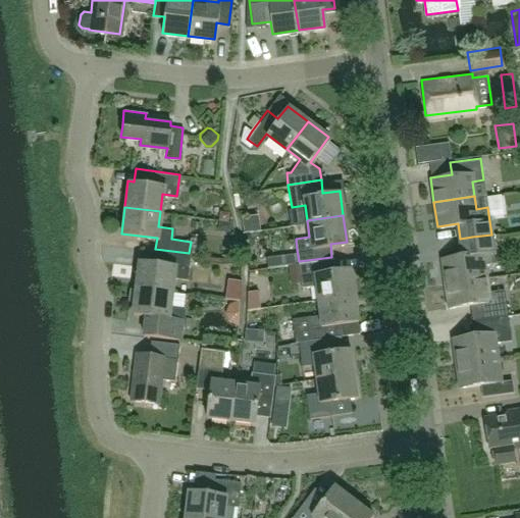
[(491,238),(491,235),(472,237),(460,239),(462,254),(442,257),(445,281),(485,276),(483,263),(495,261),(491,238)]
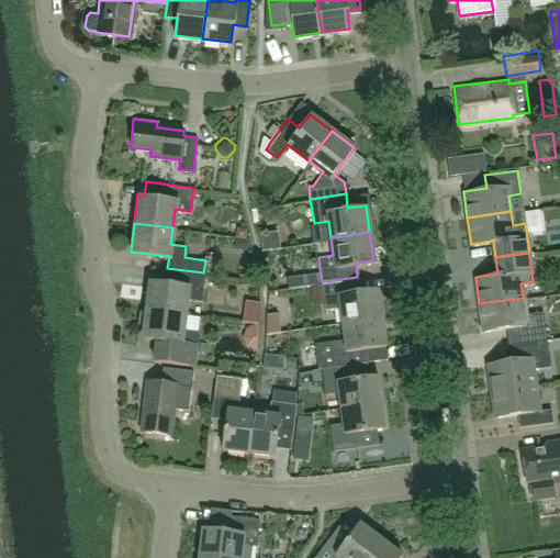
[(150,280),(146,308),(185,312),(186,298),(200,299),(203,272),(167,268),(166,281),(150,280)]
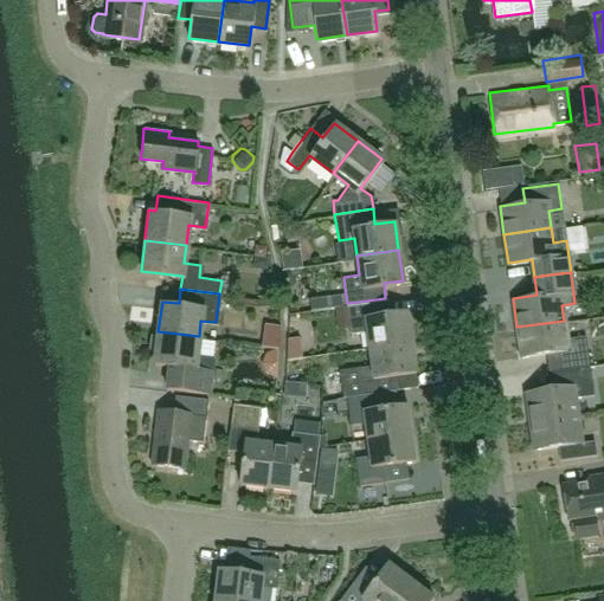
[(309,308),(347,303),(345,290),(308,296),(309,308)]
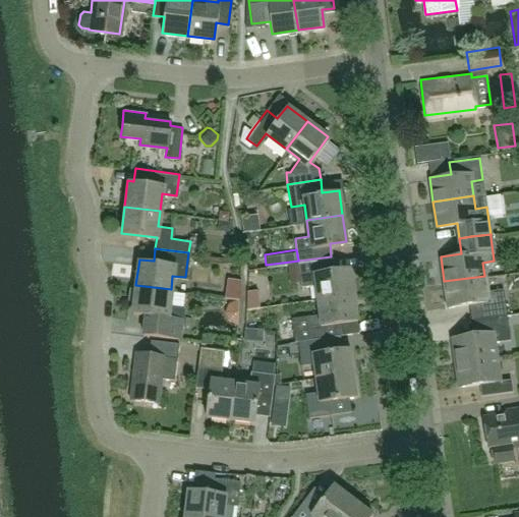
[(315,283),(316,297),(353,292),(349,266),(333,268),(331,256),(298,261),(301,285),(315,283)]
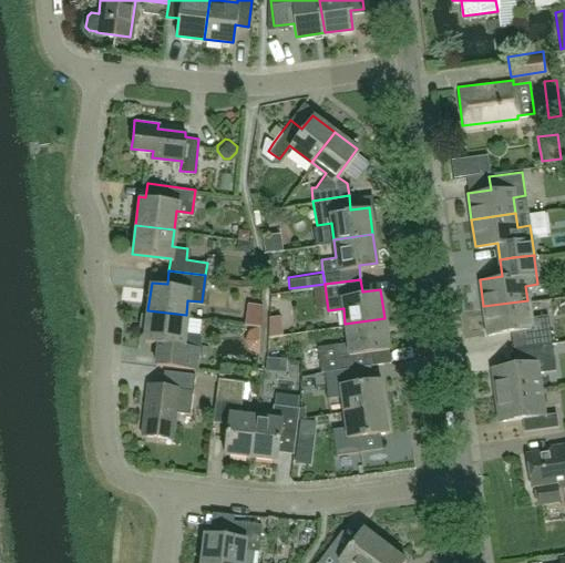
[(530,316),(527,300),(483,306),(486,333),(515,329),(517,346),(551,340),(547,314),(530,316)]
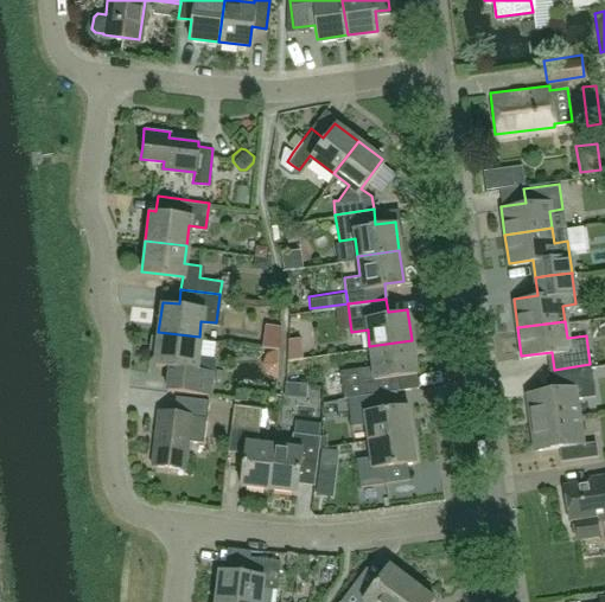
[(199,337),(158,332),(158,333),(154,332),(151,335),(150,346),(152,350),(155,350),(154,362),(170,364),(166,388),(209,392),(214,356),(197,354),(199,337)]
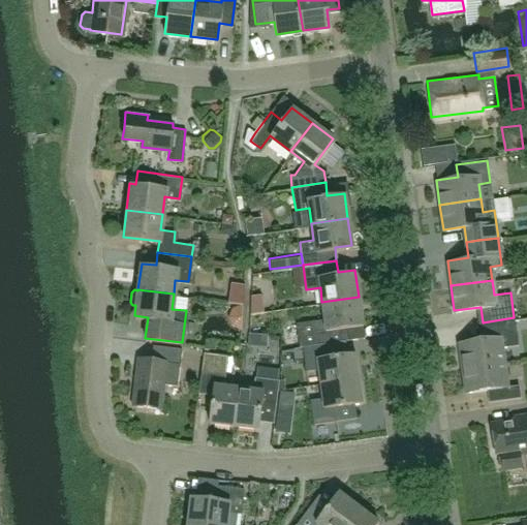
[(299,344),(302,344),(323,341),(347,338),(345,325),(362,322),(359,297),(321,302),(323,317),(296,321),(299,344)]
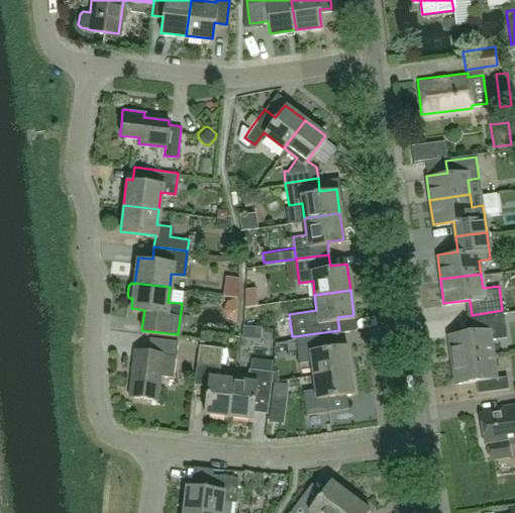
[(506,335),(502,310),(472,315),(474,330),(447,333),(451,357),(492,352),(490,337),(506,335)]
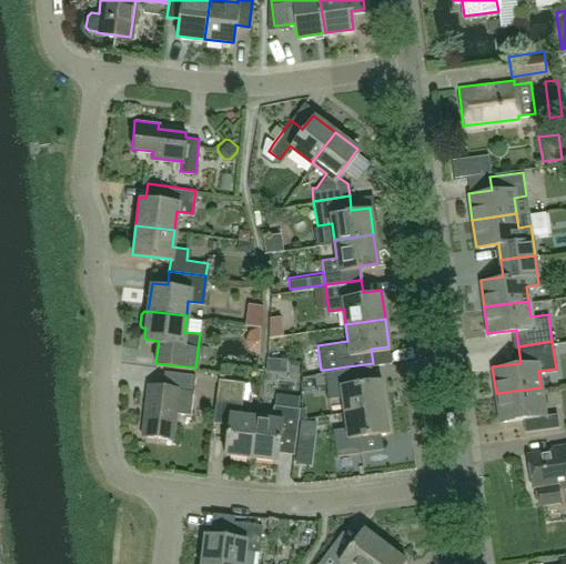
[(286,359),(272,358),(272,371),(285,372),(286,359)]
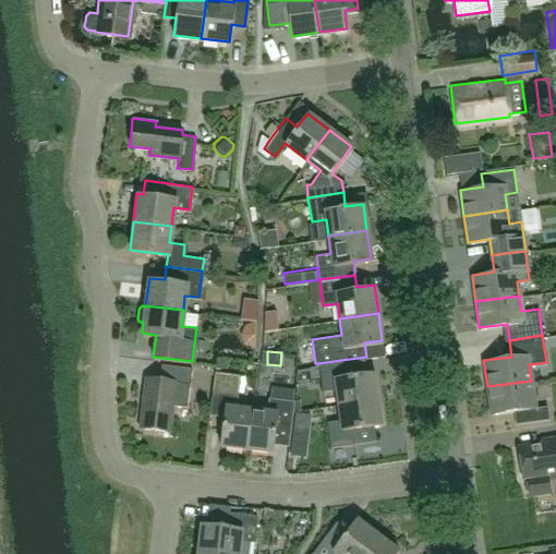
[(336,388),(338,404),(376,398),(373,372),(345,375),(341,360),(318,363),(323,389),(336,388)]
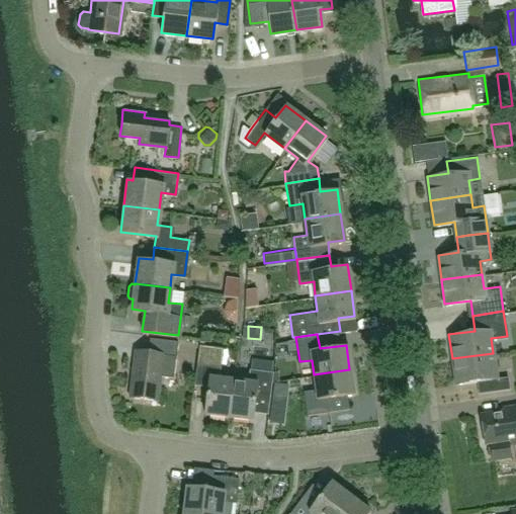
[(157,400),(162,363),(174,365),(177,340),(150,336),(148,350),(135,348),(129,396),(157,400)]
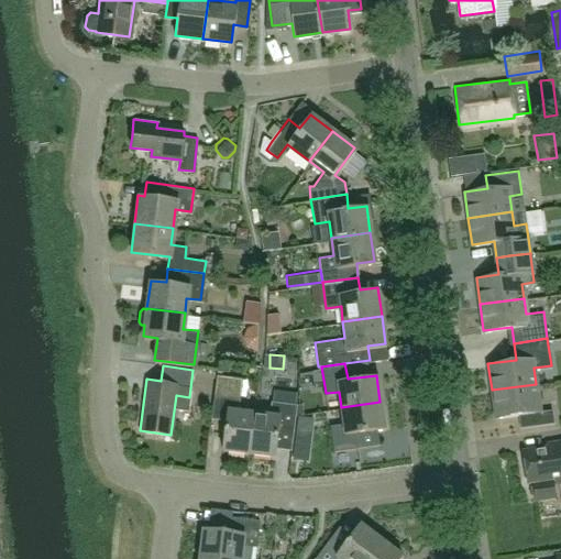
[(536,384),(492,390),(495,416),(518,413),(519,426),(553,422),(551,407),(539,409),(536,384)]
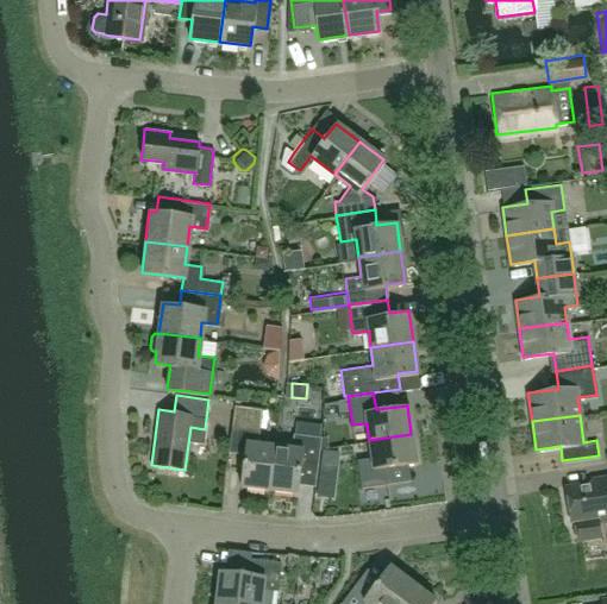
[(258,428),(252,428),(230,425),(227,451),(244,453),(241,485),(267,488),(273,445),(257,444),(258,428)]
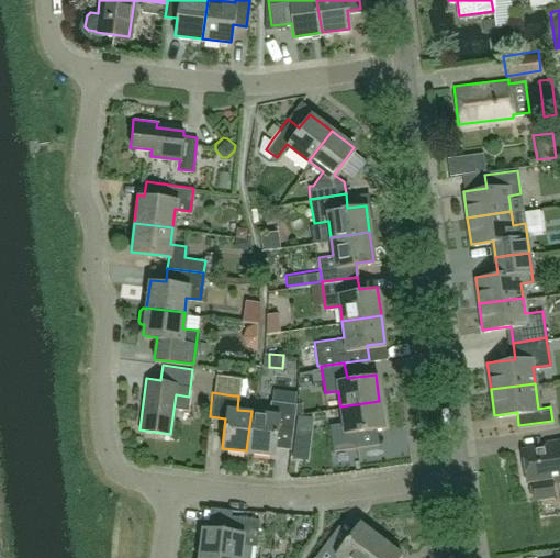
[(266,413),(252,411),(246,450),(273,454),(277,425),(292,427),(295,403),(268,400),(266,413)]
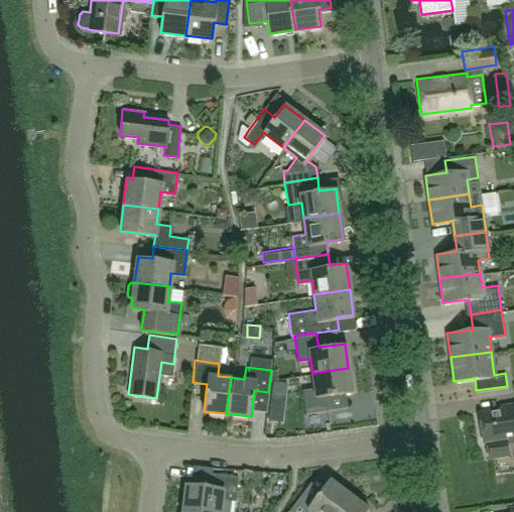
[(351,390),(348,368),(312,373),(314,387),(301,389),(305,411),(326,408),(324,394),(351,390)]
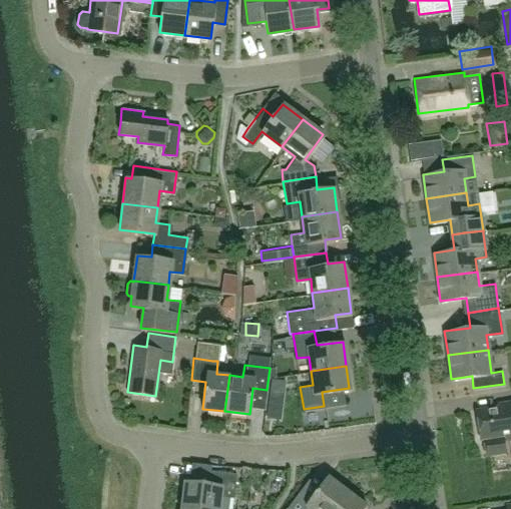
[(496,403),(474,407),(479,437),(482,437),(484,453),(504,449),(503,438),(510,436),(510,397),(496,400),(496,403)]
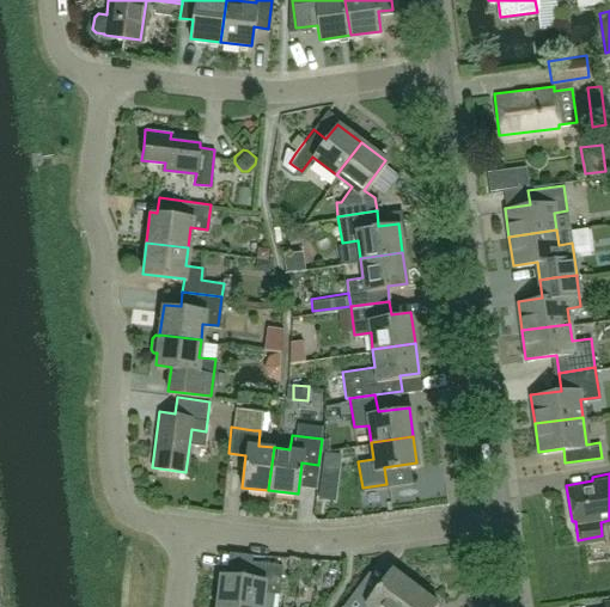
[(317,484),(299,485),(302,522),(318,522),(317,484)]
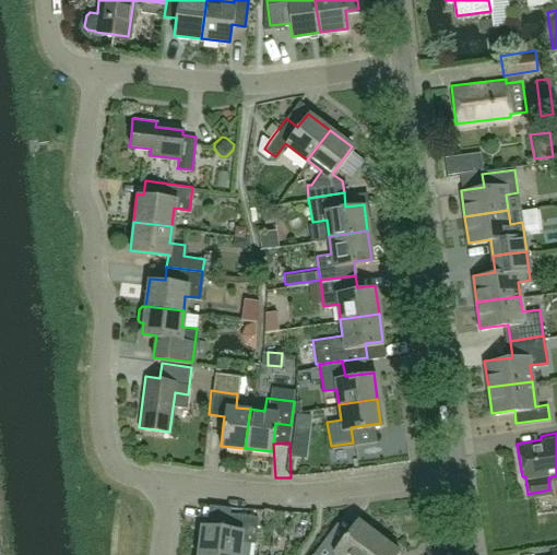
[(200,526),(197,552),(220,554),(251,554),(256,515),(227,511),(225,528),(200,526)]
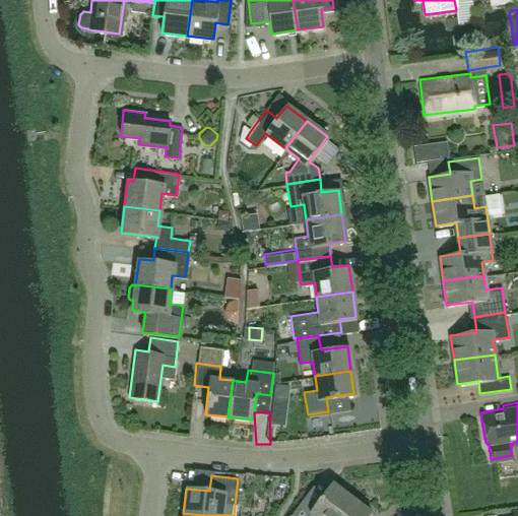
[(337,515),(351,499),(332,484),(315,506),(304,497),(288,515),(337,515)]
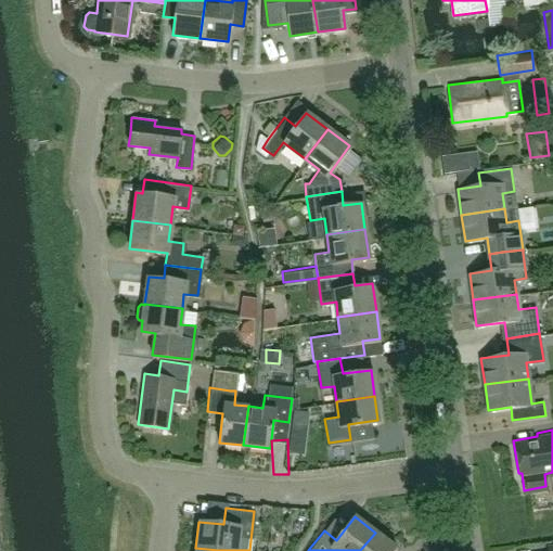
[(390,550),(395,547),(375,533),(360,550),(390,550)]
